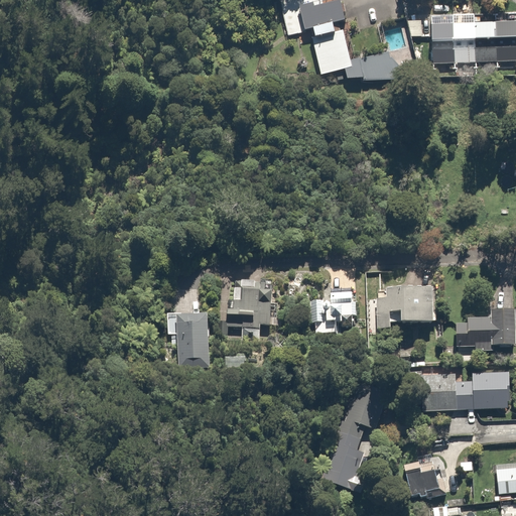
[(361,78),(361,81),(390,74),(385,50),(349,58),(341,21),(344,20),(339,0),(327,0),(317,2),(316,0),(278,0),(286,33),(308,28),(318,73),(334,70),(336,80),(361,78)]
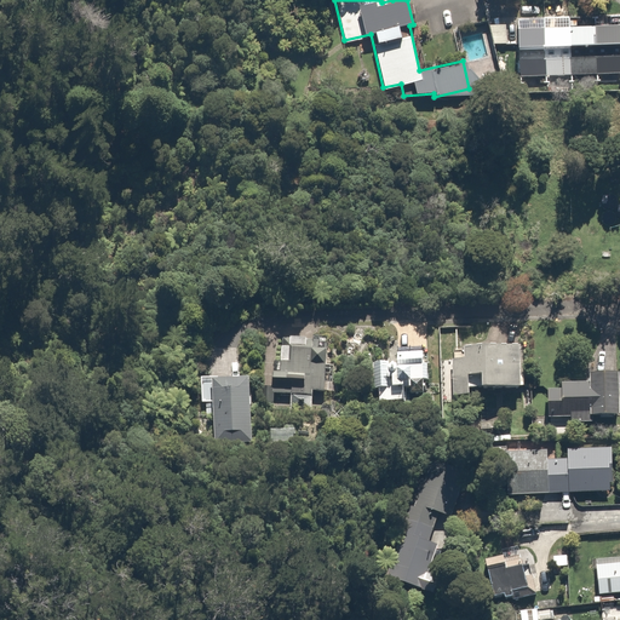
[(618,28),(516,29),(517,74),(618,74),(618,28)]
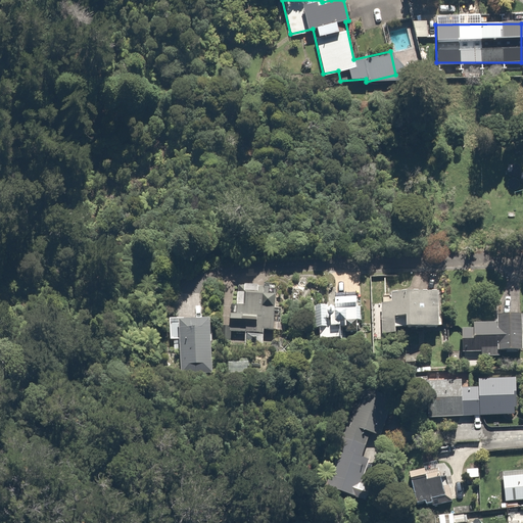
[(359,271),(333,272),(333,300),(315,300),(316,337),(359,337),(359,271)]
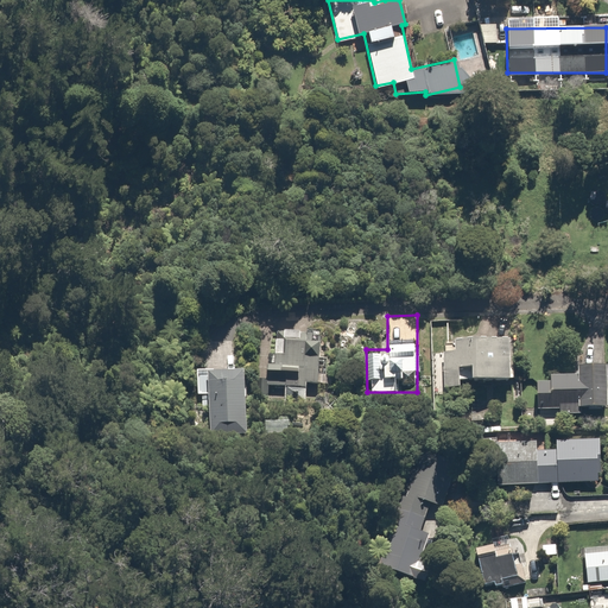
[(328,355),(317,355),(317,340),(318,327),(282,325),(280,337),(272,337),(271,361),(261,361),(261,368),(261,377),(254,375),(253,396),(266,397),(266,392),(282,393),(282,405),(303,405),(303,384),(328,385),(328,355)]
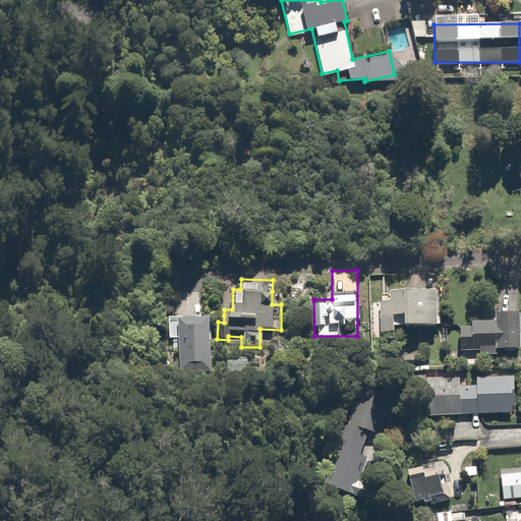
[(433,325),(433,286),(399,286),(399,289),(388,289),(388,298),(378,298),(379,329),(392,329),(392,313),(399,313),(400,325),(433,325)]
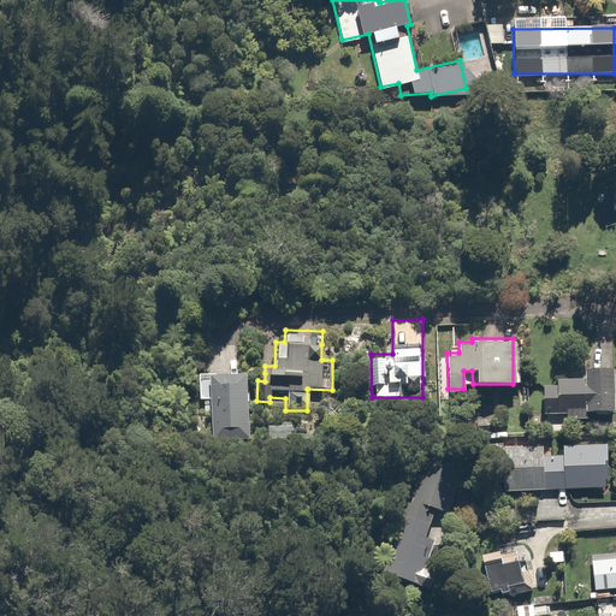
[(610,409),(611,365),(585,365),(585,379),(555,378),(555,383),(543,383),(542,413),(563,413),(563,416),(584,418),(584,408),(610,409)]
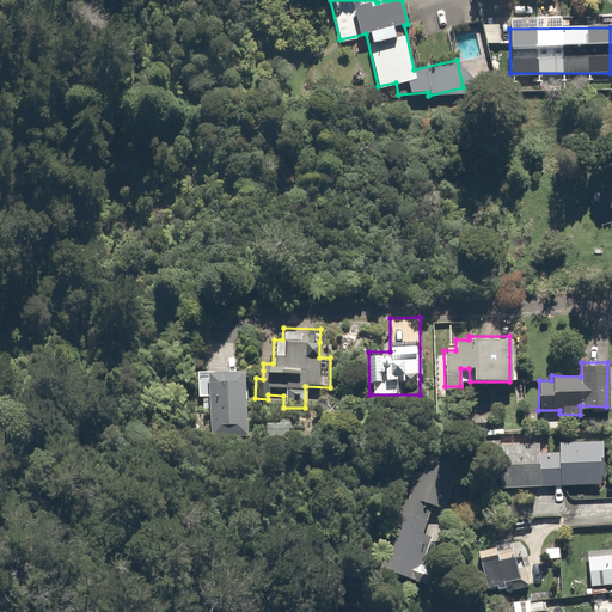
[(243,368),(206,369),(209,434),(245,432),(243,368)]
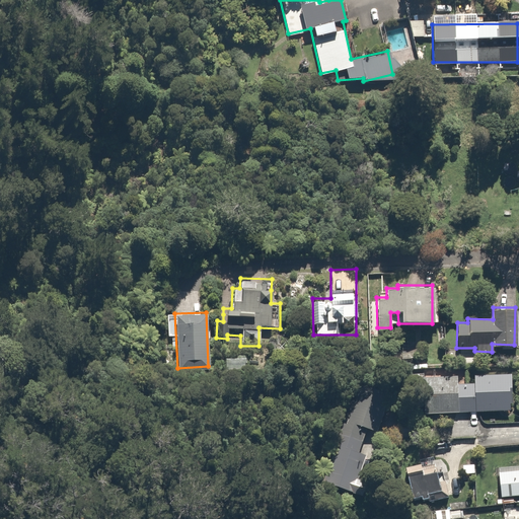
[(460,377),(425,379),(426,414),(512,411),(511,375),(477,376),(477,384),(461,384),(460,377)]
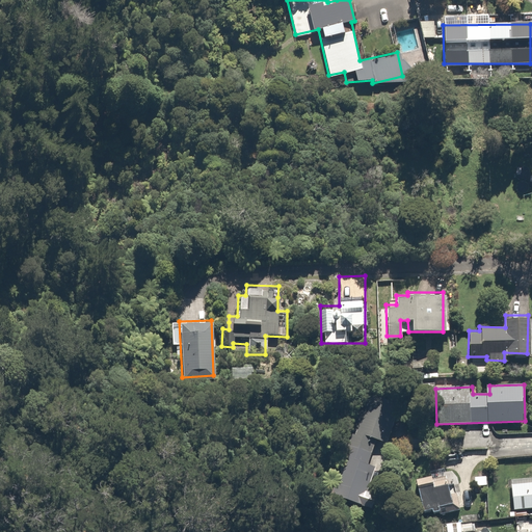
[(397,407),(367,397),(334,493),(364,503),(397,407)]
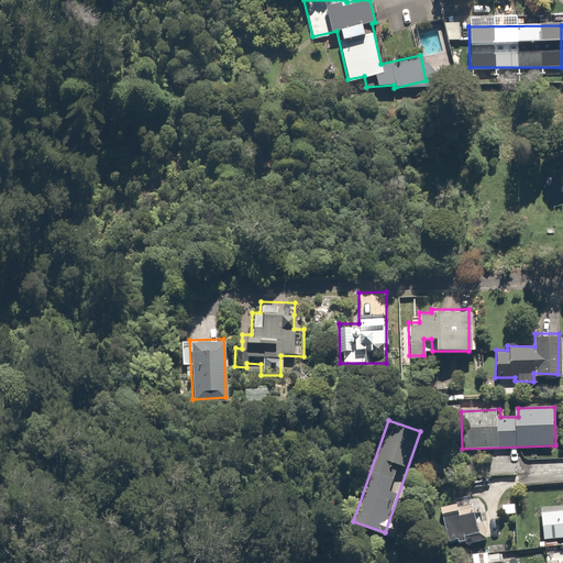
[(454,504),(437,507),(443,538),(452,536),(453,541),(462,539),(461,532),(474,530),(470,509),(456,512),(454,504)]
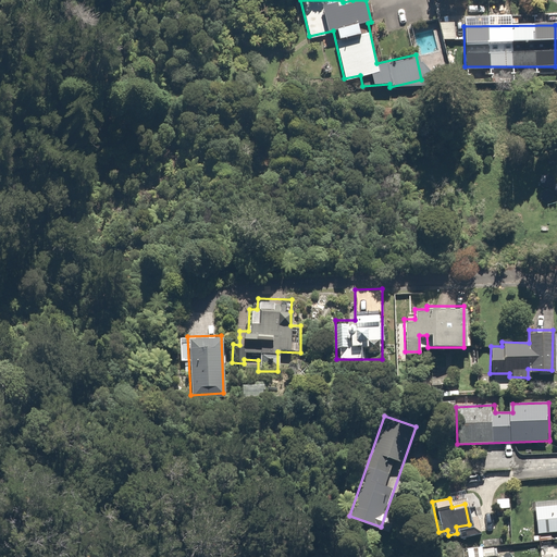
[(556,500),(532,504),(534,532),(556,529),(556,500)]
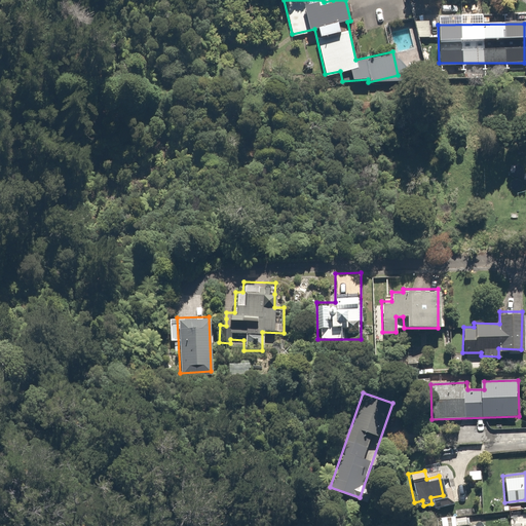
[(464,513),(439,516),(439,525),(454,525),(466,525),(464,513)]
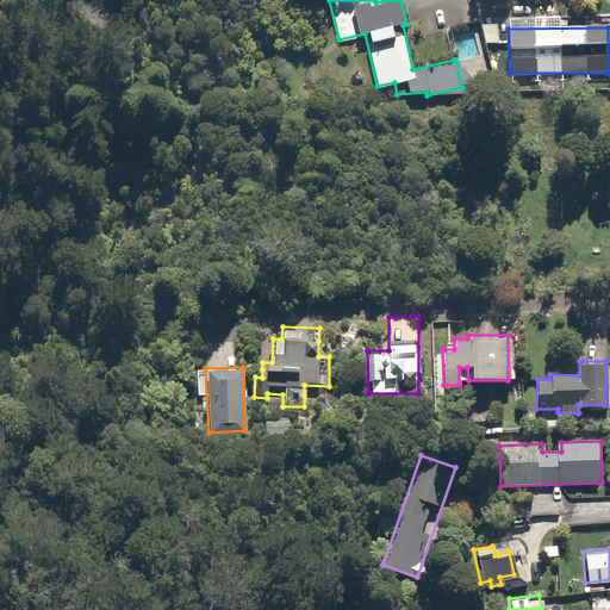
All buildings are outlined.
